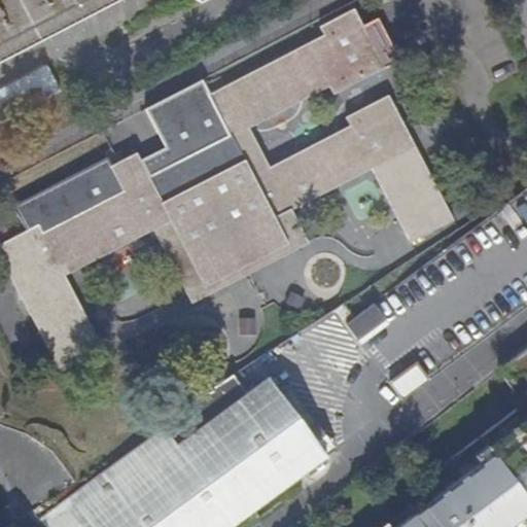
[(0,0),(0,49),(95,0),(0,0)]
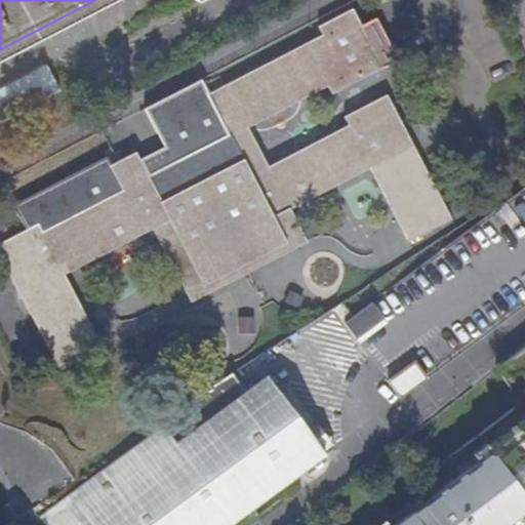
[(101,348),(63,274),(152,229),(169,261),(186,253),(202,285),(285,243),(289,251),(307,242),(289,208),(371,167),(408,238),(449,216),(387,93),(347,115),(351,123),(269,165),(248,125),(329,83),(333,90),(381,67),(352,7),(318,25),(323,33),(208,92),(230,133),(148,175),(135,151),(109,165),(121,190),(39,232),(35,225),(0,242),(0,255),(57,369),(101,348)]
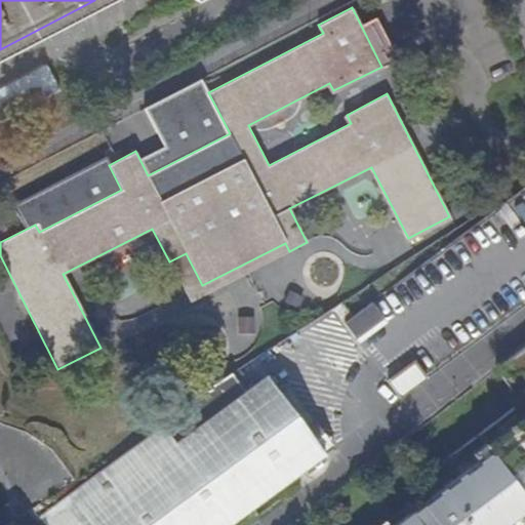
[(0,110),(61,85),(51,64),(0,85),(0,110)]
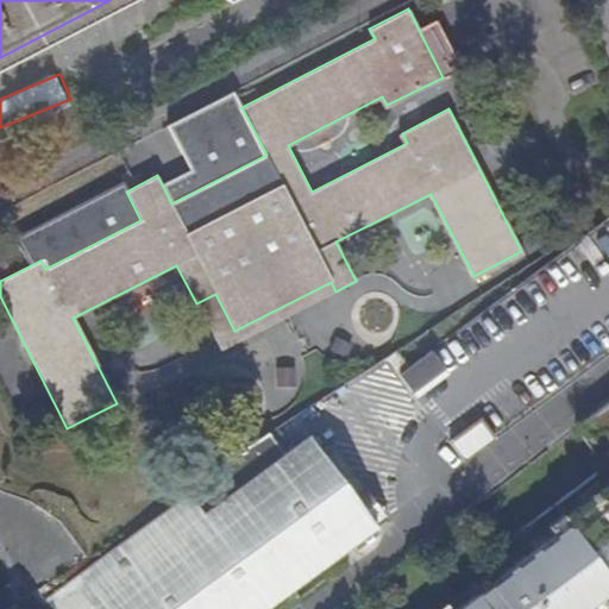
[(419,393),(451,369),(434,346),(401,370),(419,393)]
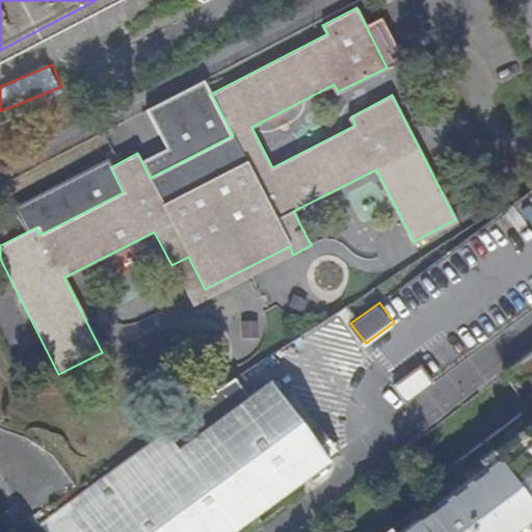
[(531,351),(503,374),(529,407),(484,442),(437,478),(413,445),(381,469),(318,517),(328,531),(508,531),(531,513),(531,503),(531,351)]
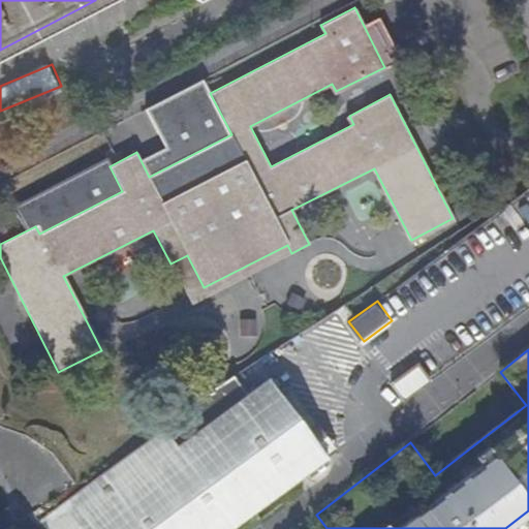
[(406,395),(431,378),(418,362),(394,378),(406,395)]
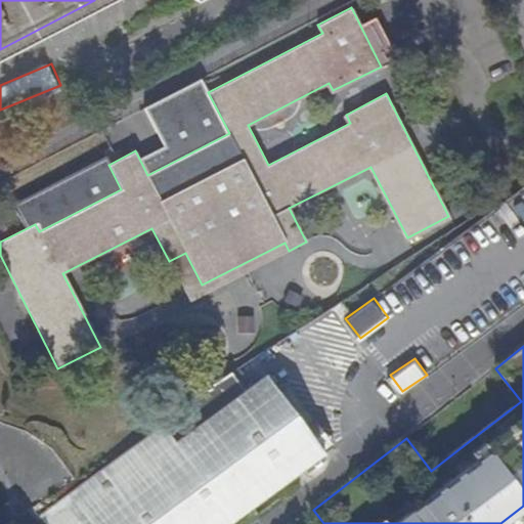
[(40,516),(45,523),(233,523),(323,460),(323,457),(324,456),(281,398),(267,379),(247,394),(231,375),(182,407),(158,424),(161,429),(40,516)]
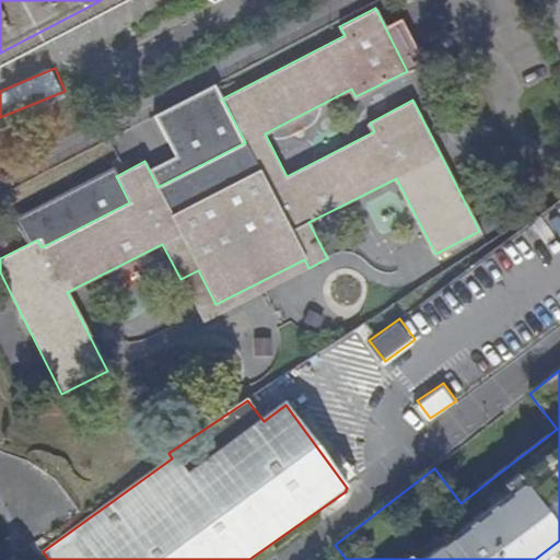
[(311,418),(301,426),(347,488),(357,480),(311,418)]
